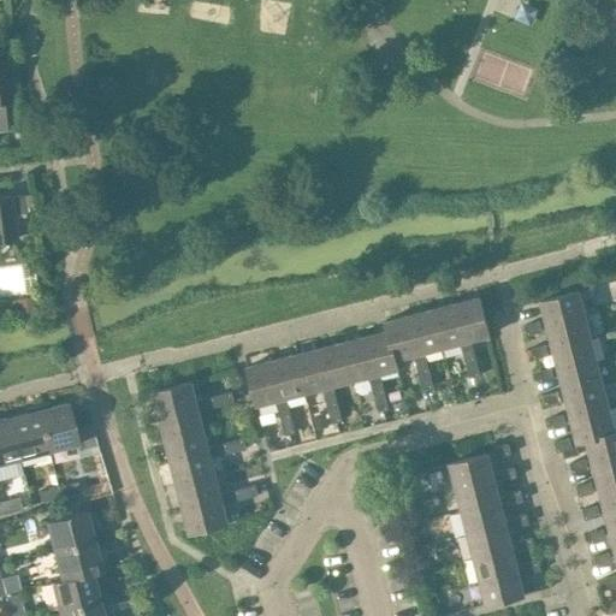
[(0,241),(17,238),(11,196),(0,196),(0,241)]
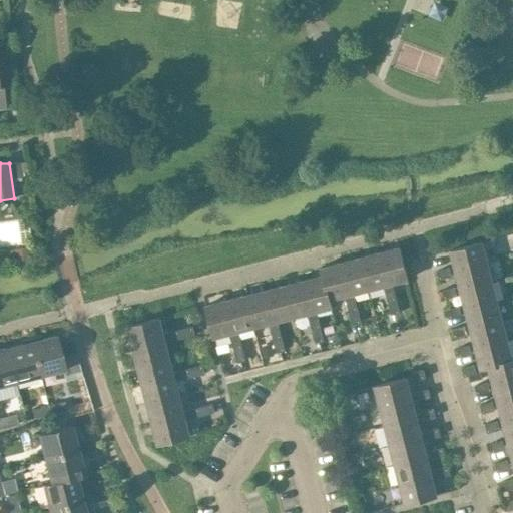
[(450,250),(455,271),(487,262),(482,241),(450,250)]
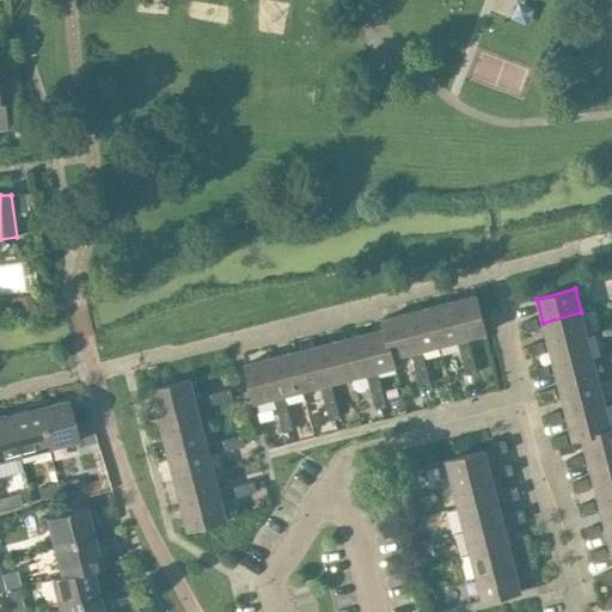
[(477,295),(453,301),(463,340),(467,338),(487,332),(477,295)]
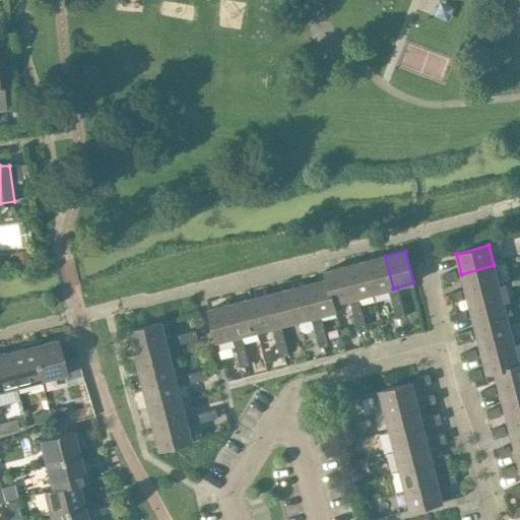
[(385,256),(365,261),(373,294),(389,289),(390,294),(394,293),(393,288),(385,256)]
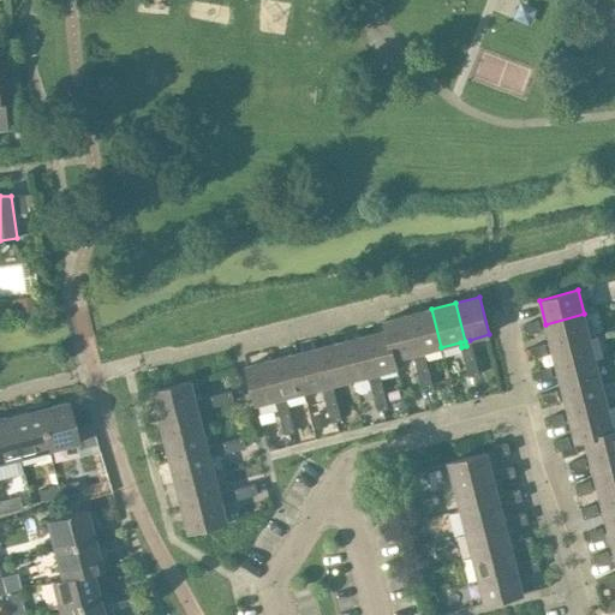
[(431,309),(408,315),(418,353),(419,358),(424,357),(423,352),(441,347),(431,309)]
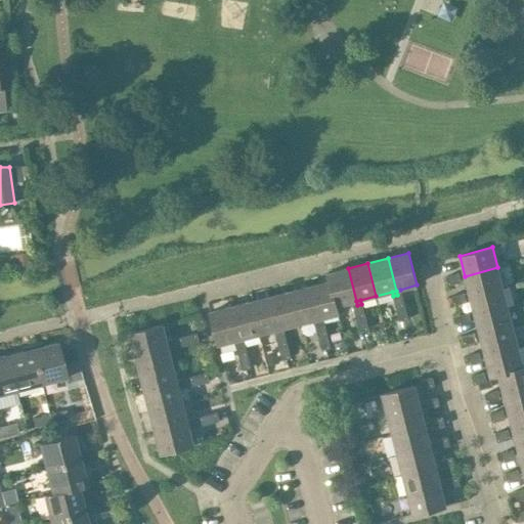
[(465,276),(470,296),(503,288),(497,267),(465,276)]
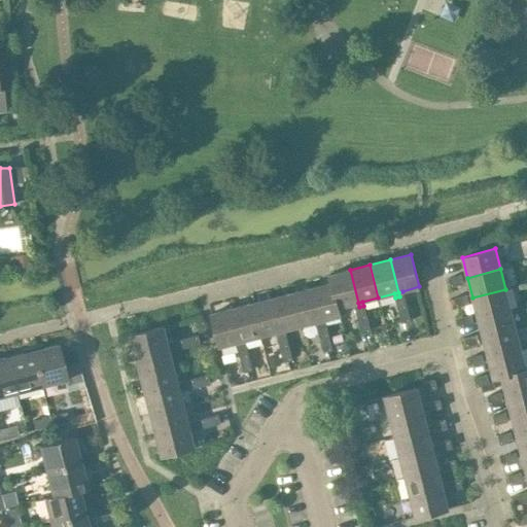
[(350,270),(329,275),(331,283),(331,282),(338,308),(339,307),(354,304),(358,303),(350,270)]
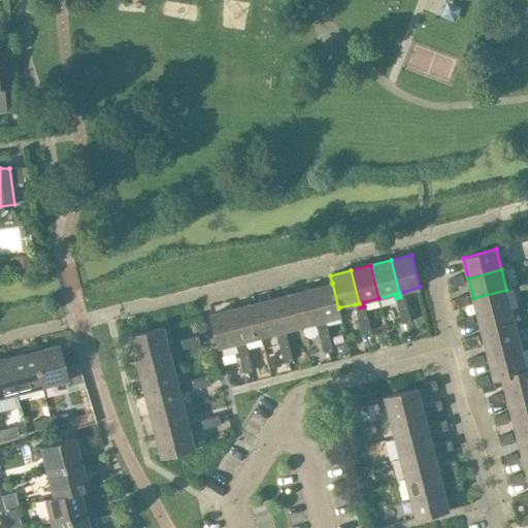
[(450,278),(452,287),(464,284),(462,275),(450,278)]
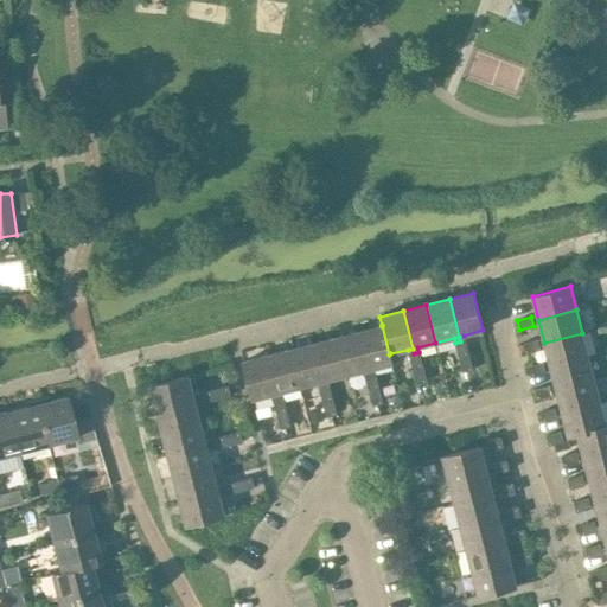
[(382,326),(359,331),(369,369),(393,363),(390,353),(389,355),(382,325),(382,326)]
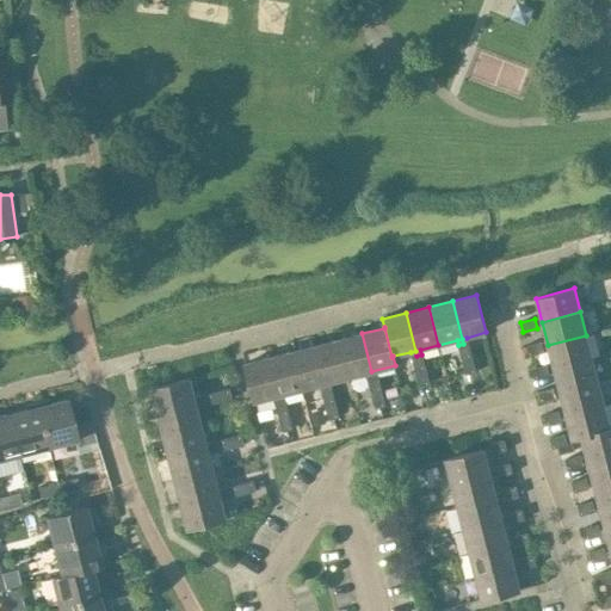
[(362,333),(338,339),(349,377),(366,372),(371,371),(362,333)]
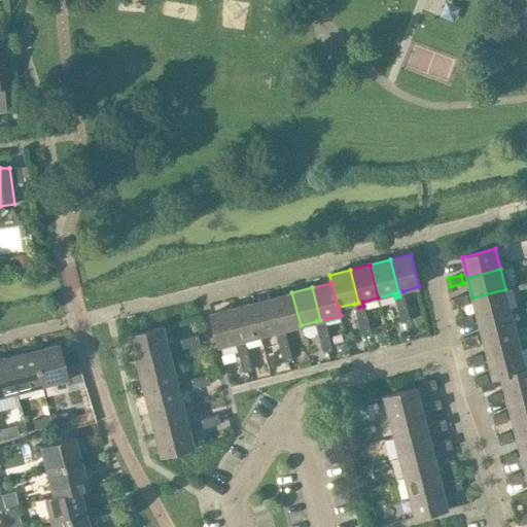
[(472,297),(478,317),(511,309),(505,289),(472,297)]
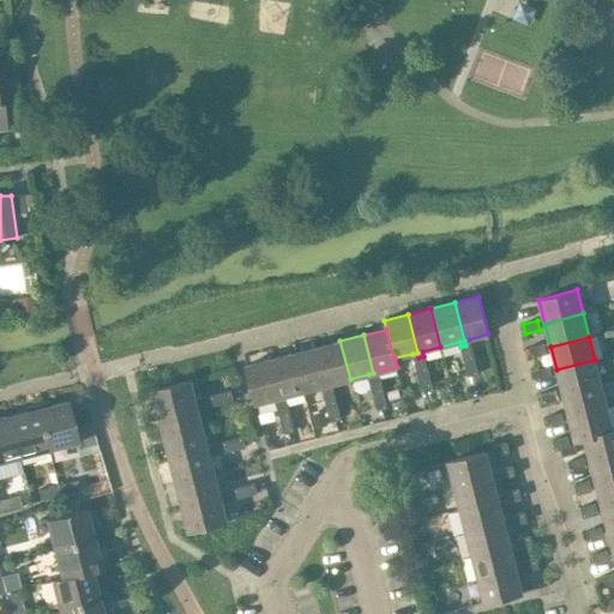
[(339,341),(317,347),(326,385),(329,391),(333,390),(332,384),(350,379),(339,341)]
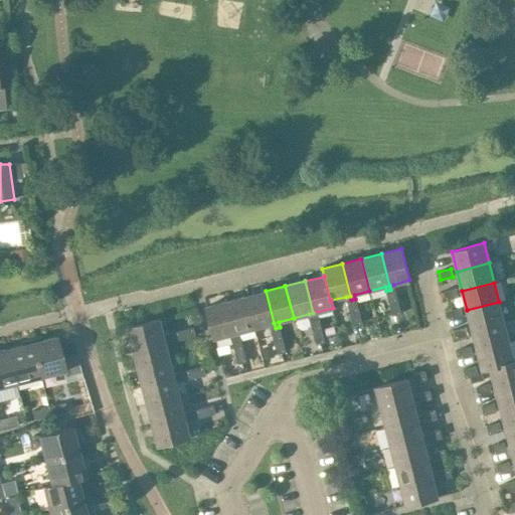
[(444,291),(446,300),(458,297),(456,288),(444,291)]
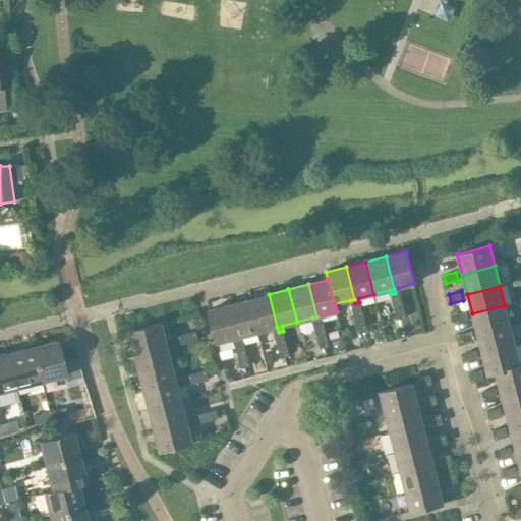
[(395,293),(391,294),(394,307),(403,304),(399,292),(395,293)]
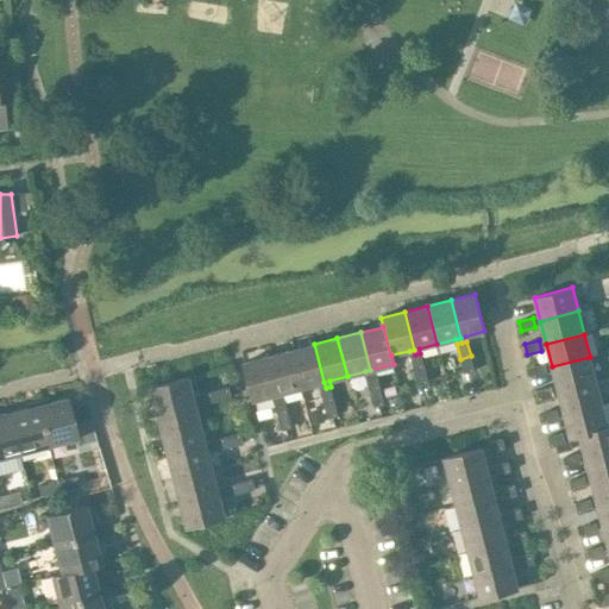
[(314,344),(292,350),(301,388),(319,383),(321,389),(326,388),(324,382),(314,344)]
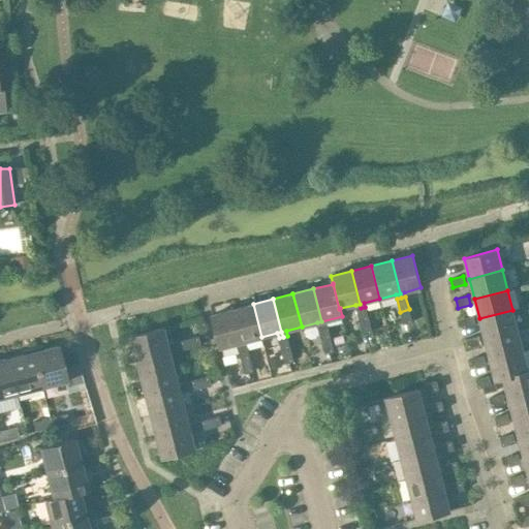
[(253,304),(232,309),(242,342),(246,341),(261,337),(253,304)]
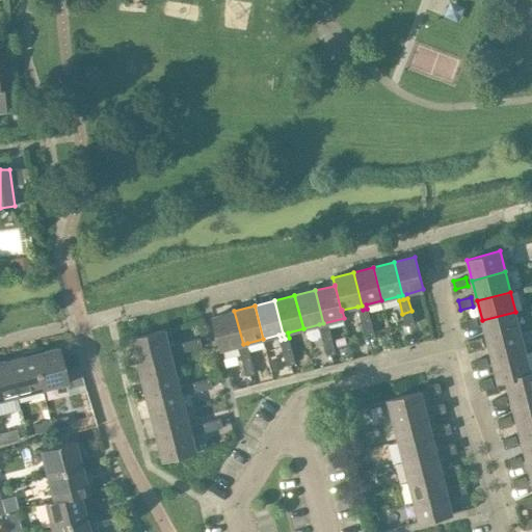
[(358,311),(362,324),(370,321),(367,309),(363,310),(358,311)]
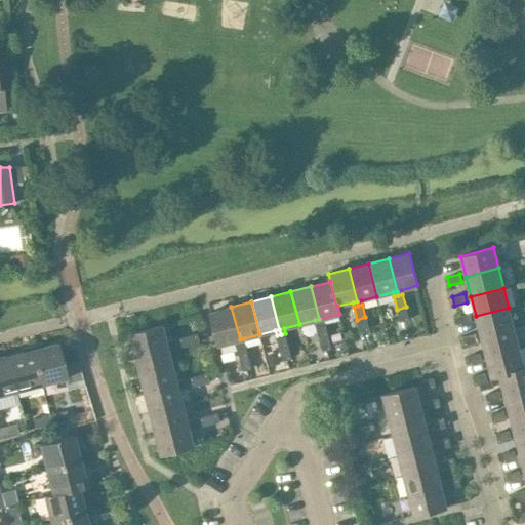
[(231,307),(210,313),(218,345),(236,340),(237,346),(241,345),(240,339),(231,307)]
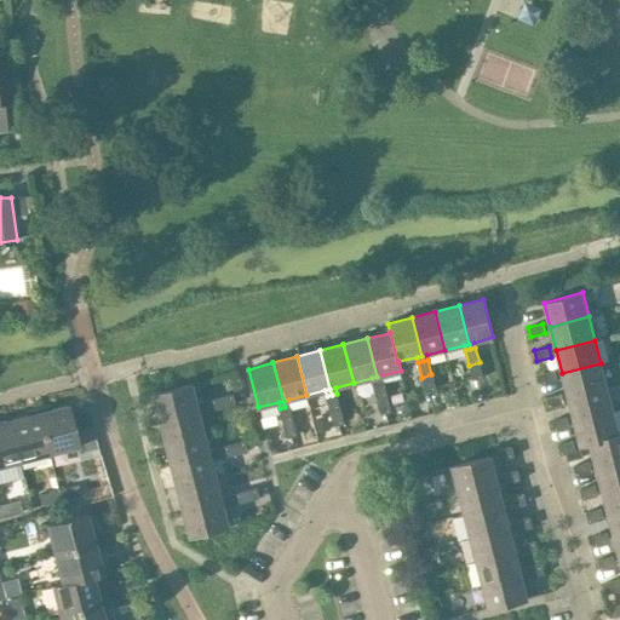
[(480,362),(469,366),(472,380),(483,378),(480,362)]
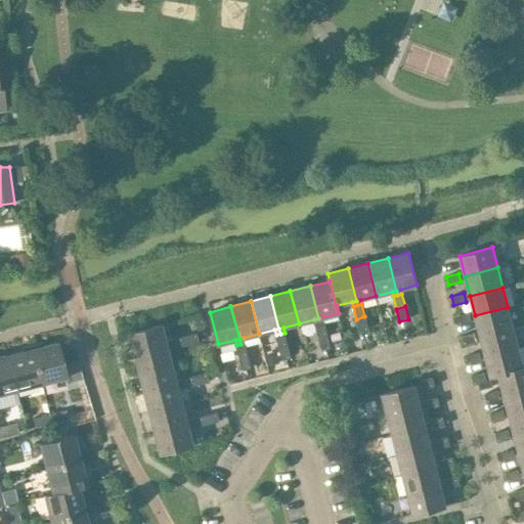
[(475,315),(480,336),(513,328),(508,307),(475,315)]
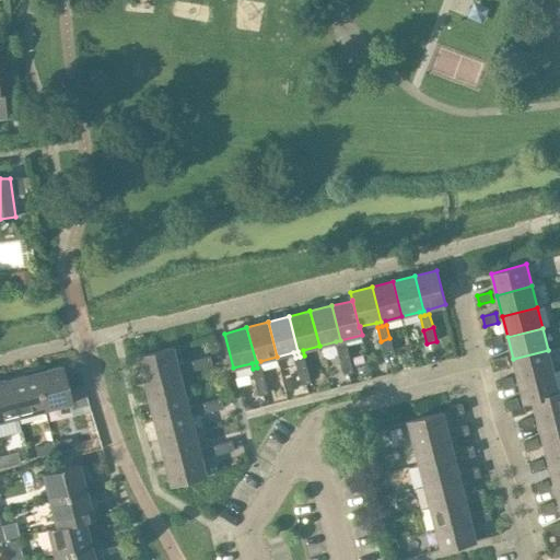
[(488,338),(490,347),(503,343),(501,334),(488,338)]
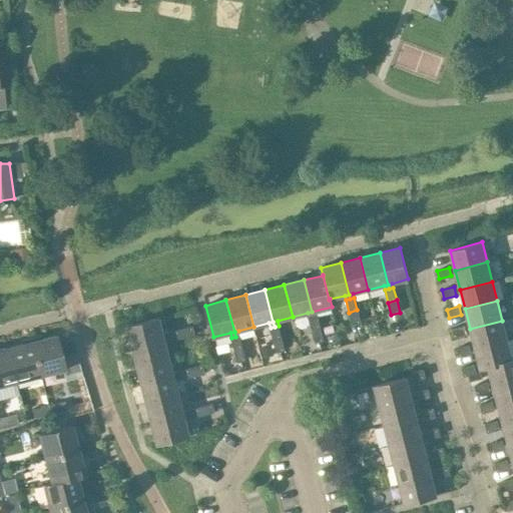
[(357,310),(349,313),(352,325),(361,323),(357,310)]
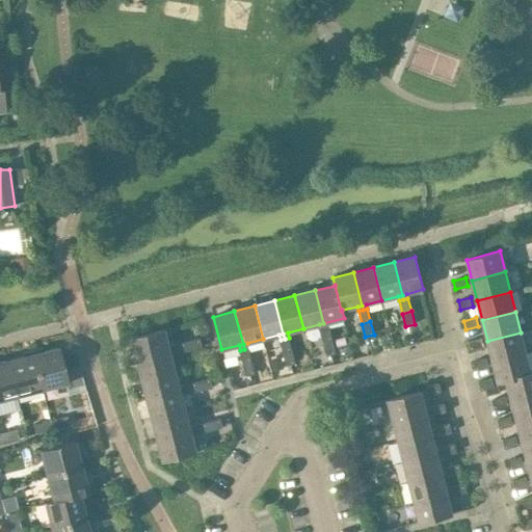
[(329,327),(320,329),(323,342),(333,340),(329,327)]
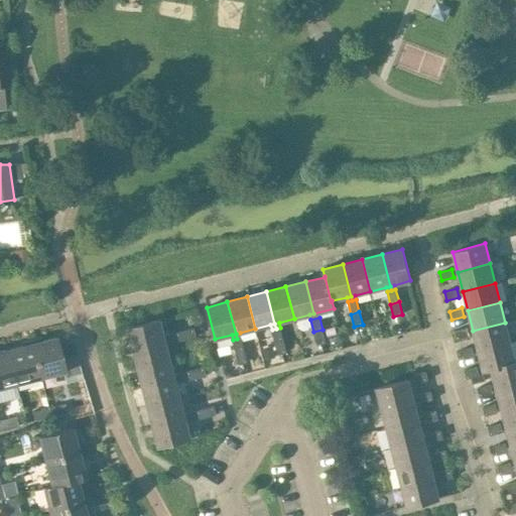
[(160,319),(128,328),(133,348),(165,340),(170,339),(169,334),(164,336),(160,319)]
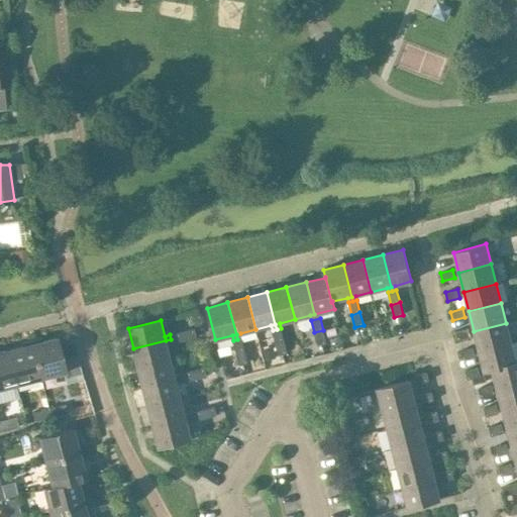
[(474,331),(479,350),(511,342),(506,323),(474,331)]
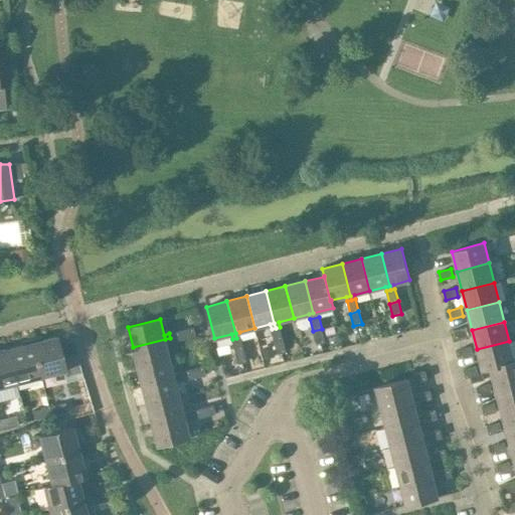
[(193,327),(181,330),(183,339),(195,336),(193,327)]
